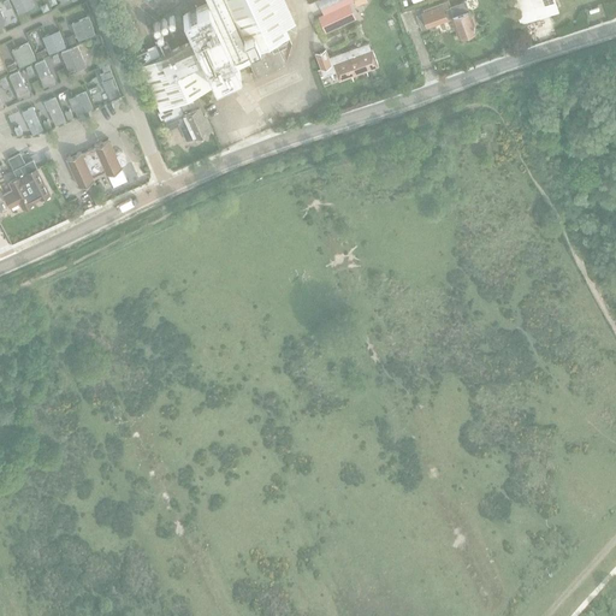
[(34,5),(31,0),(11,0),(18,13),(34,5)]
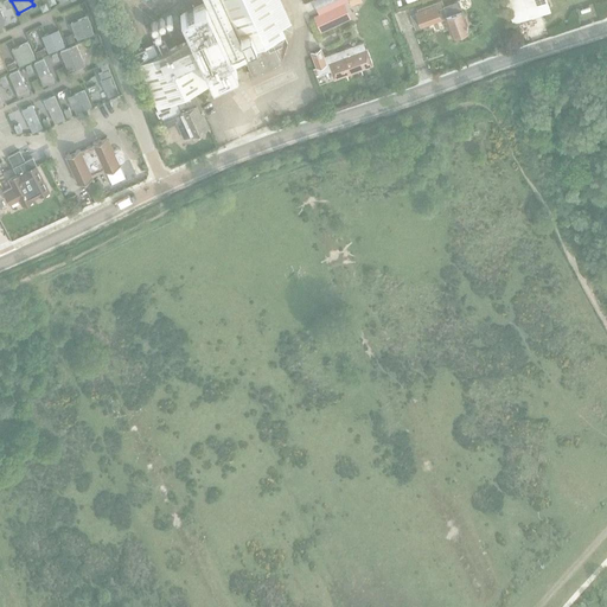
[(281,27),(291,23),(279,0),(204,0),(231,59),(257,46),(260,52),(243,59),(249,70),(246,71),(249,77),(251,76),(279,64),(278,63),(281,61),(287,42),(283,34),(285,34),(281,27)]
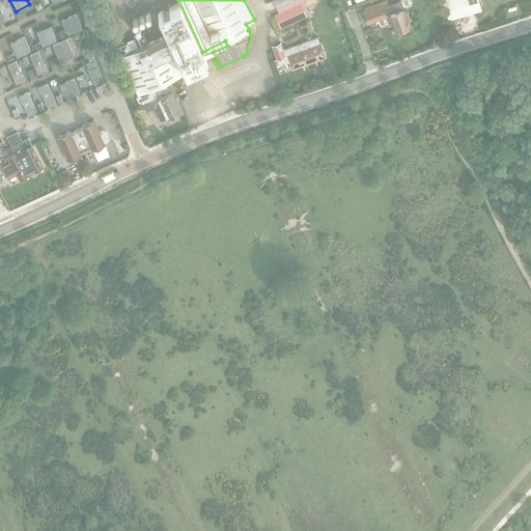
[(399,0),(388,4),(386,0),(384,0),(364,7),(364,9),(362,10),(363,11),(359,12),(363,25),(367,23),(367,24),(386,17),(386,16),(389,15),(394,31),(409,26),(399,0)]
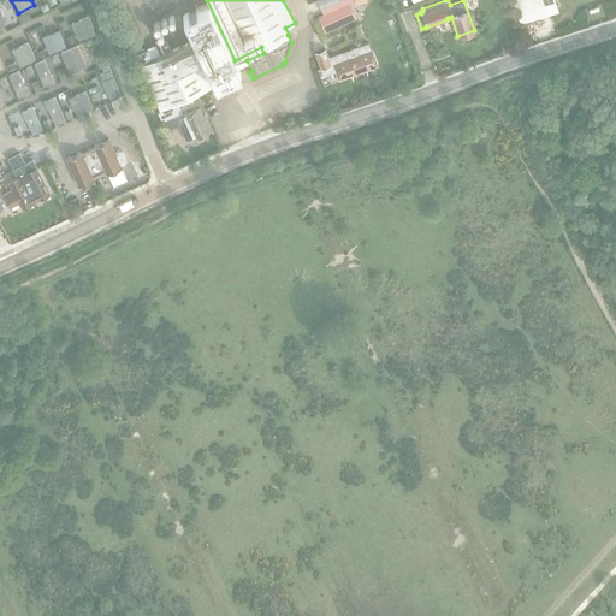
[(511,0),(519,22),(552,11),(549,0),(511,0)]
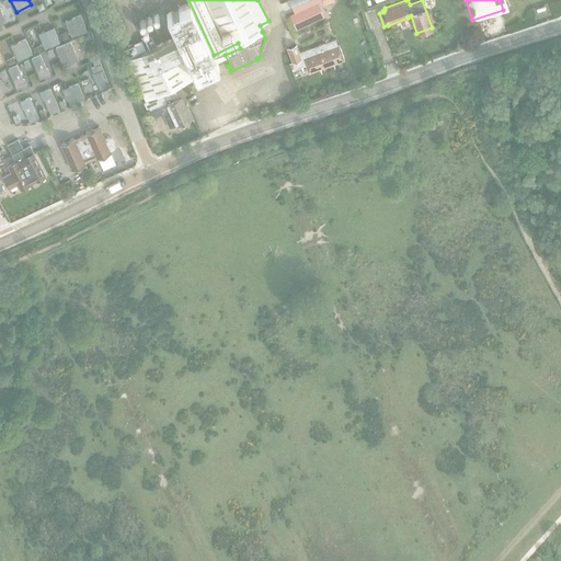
[(145,100),(172,87),(216,67),(189,8),(167,18),(172,29),(171,27),(169,26),(168,26),(167,26),(165,26),(163,26),(162,26),(161,27),(160,29),(159,30),(159,31),(159,32),(158,33),(141,41),(140,38),(133,42),(134,44),(123,49),(126,59),(145,100)]
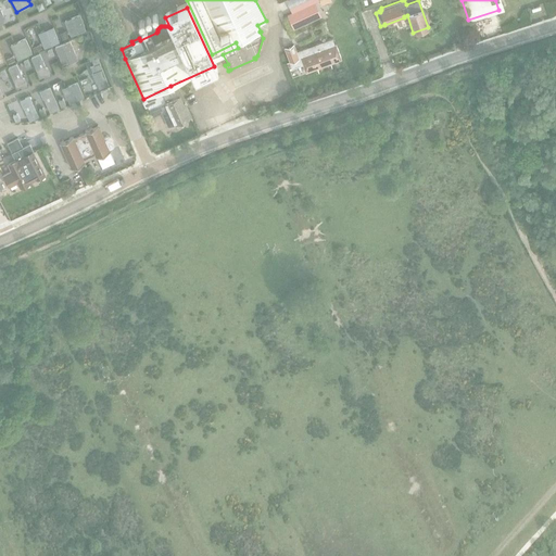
[(64,20),(70,36),(86,29),(79,14),(64,20)]
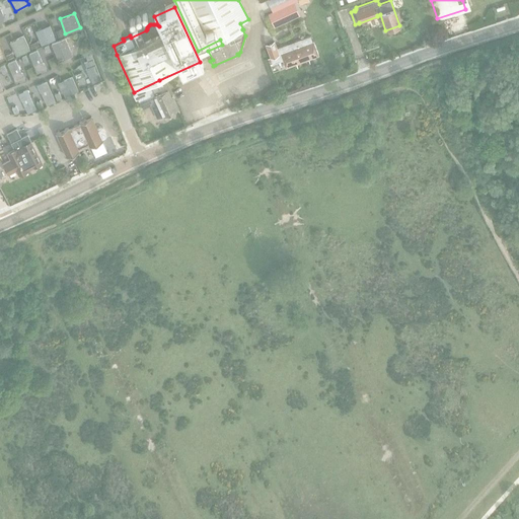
[(35,30),(41,45),(56,39),(50,24),(35,30)]
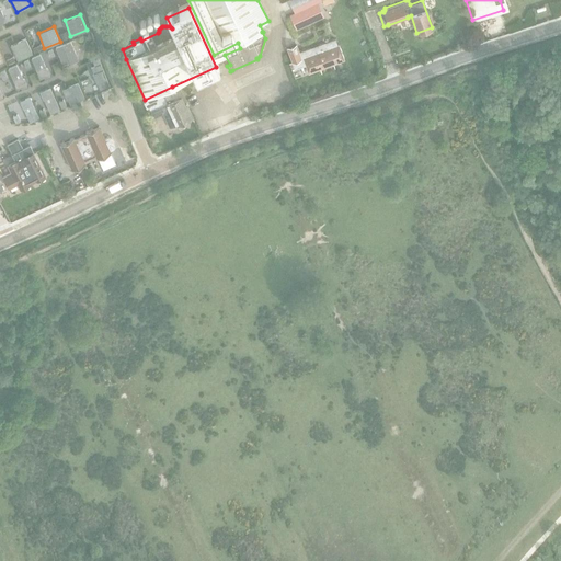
[(67,30),(59,33),(63,41),(69,37),(67,30)]
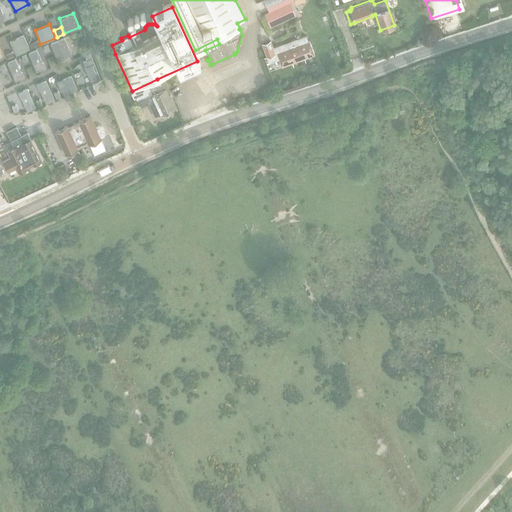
[(9,41),(16,55),(29,48),(23,34),(9,41)]
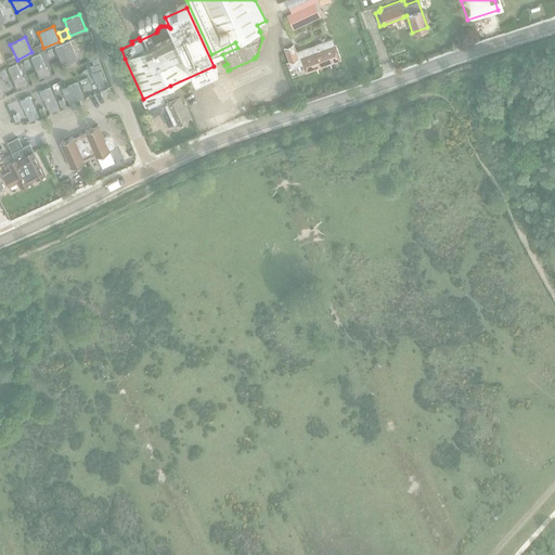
[(334,43),(334,44),(332,38),(296,51),(293,43),(283,47),(291,67),(301,64),(305,72),(339,59),(334,43)]
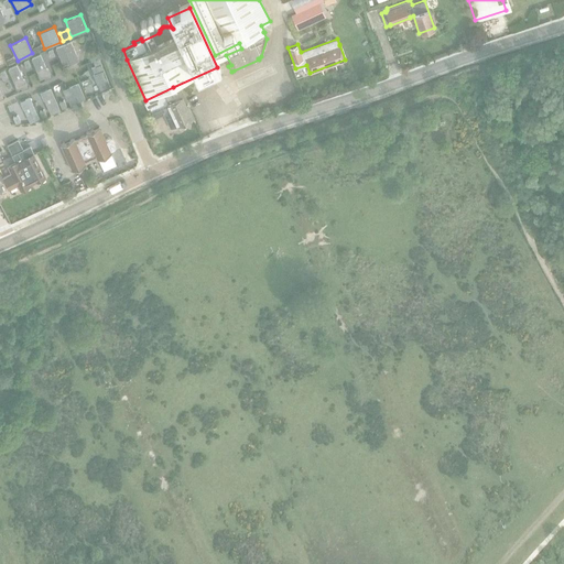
[(78,60),(71,41),(55,46),(64,66),(78,60)]
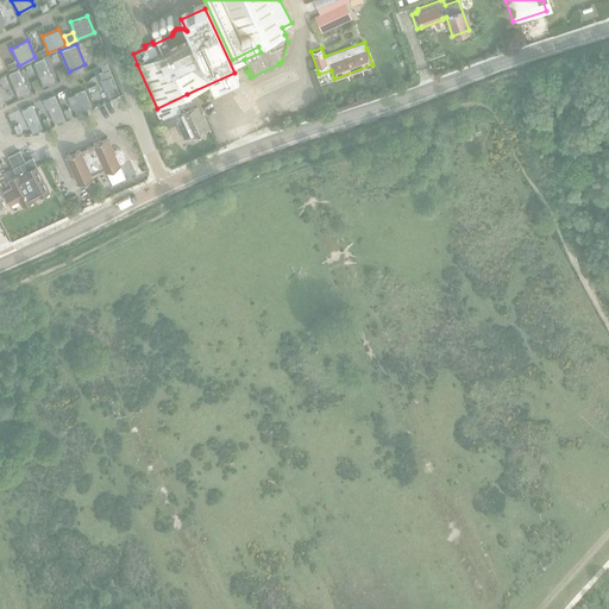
[(46,82),(37,61),(20,68),(30,89),(46,82)]
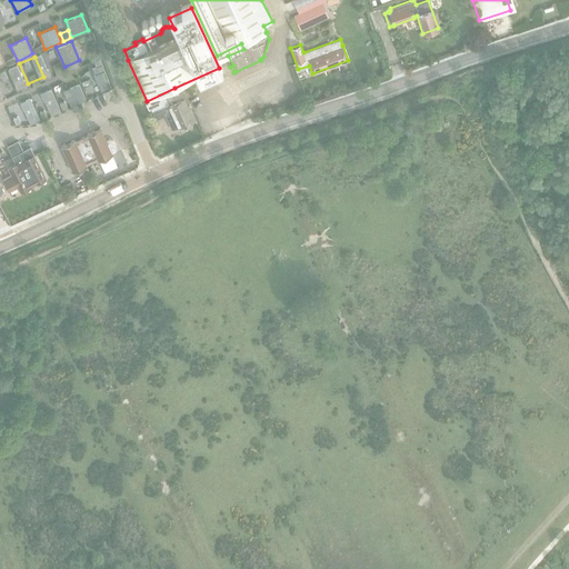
[(12,67),(6,70),(9,77),(16,75),(12,67)]
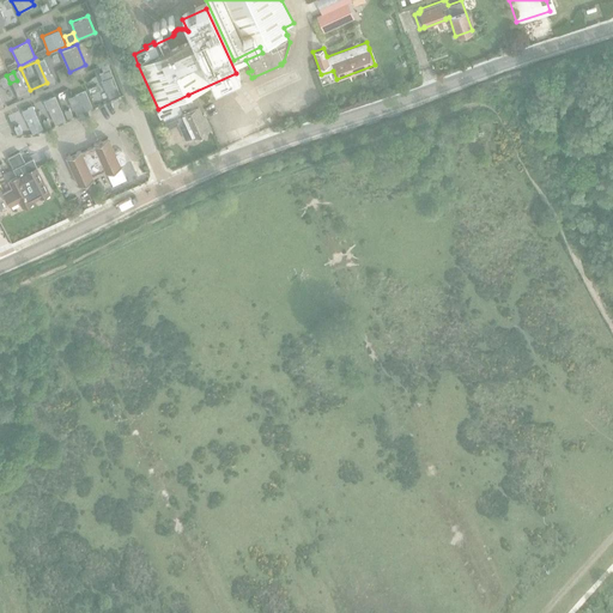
[(93,83),(102,101),(119,93),(111,76),(93,83)]
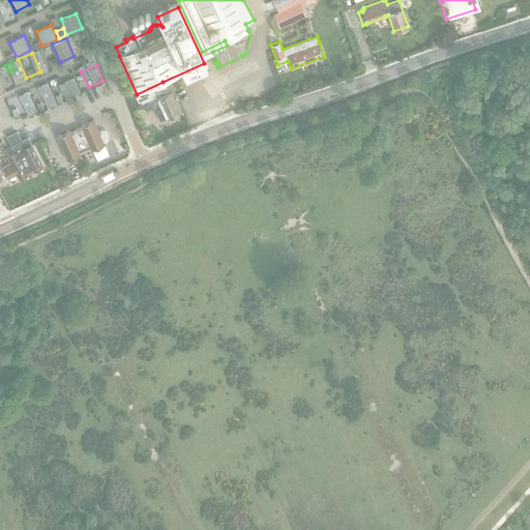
[(80,91),(74,77),(59,84),(65,98),(80,91)]
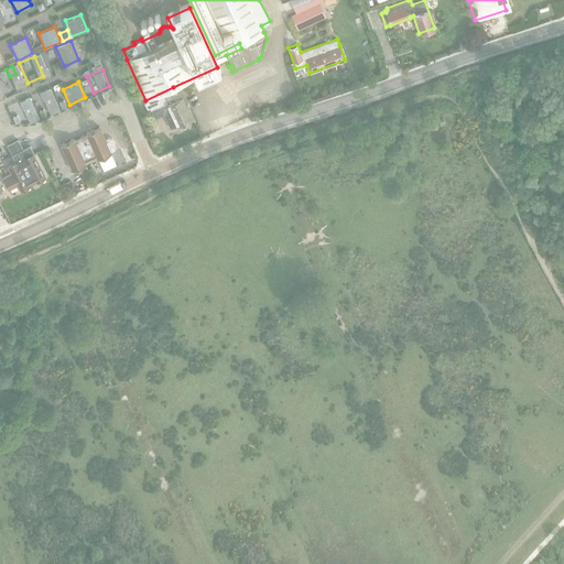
[(173,87),(145,100),(143,101),(145,109),(149,108),(151,114),(167,107),(176,126),(192,118),(186,104),(184,105),(181,97),(179,98),(173,87)]
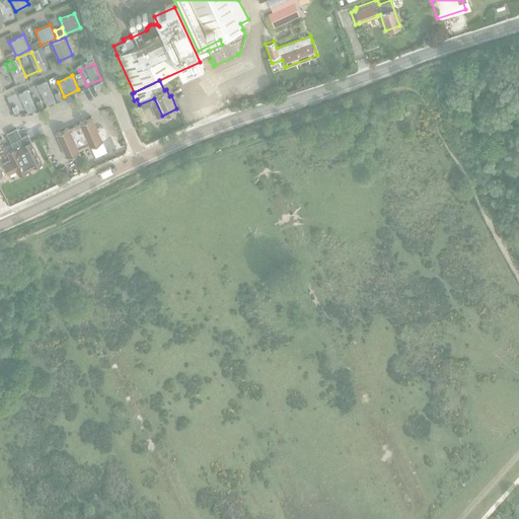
[(133,91),(130,85),(125,88),(128,94),(133,91)]
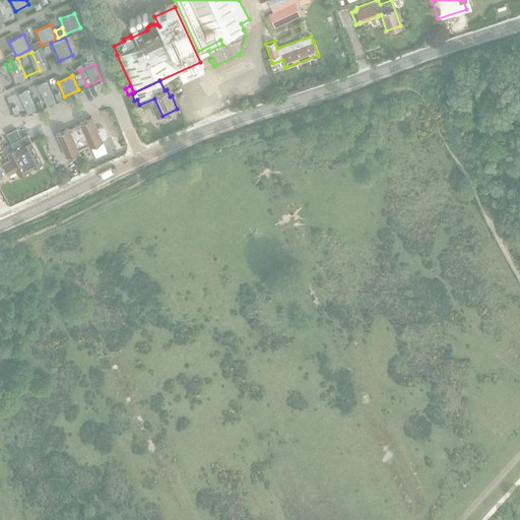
[(49,86),(35,92),(41,107),(55,101),(49,86)]
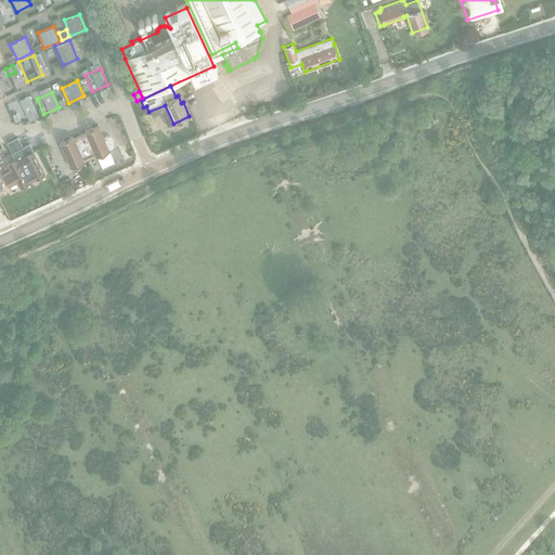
[(10,107),(16,123),(26,117),(28,121),(35,118),(33,115),(31,115),(25,101),(10,107)]
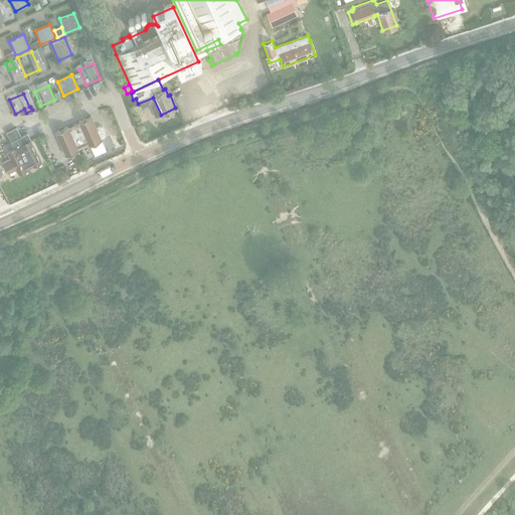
[(89,145),(101,139),(90,116),(78,121),(78,122),(67,127),(67,126),(55,131),(65,155),(77,150),(76,147),(88,142),(89,145)]
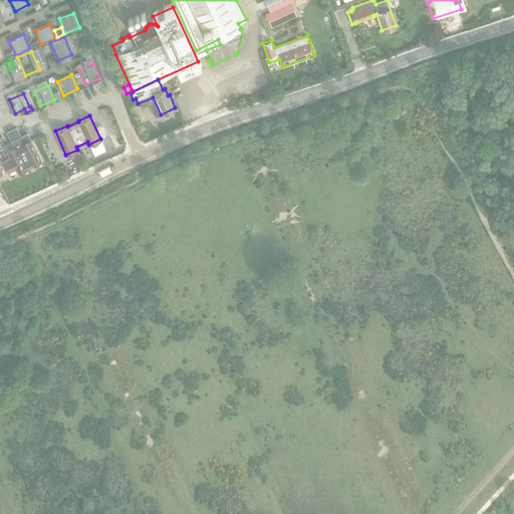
[(26,134),(20,137),(15,127),(6,133),(13,148),(6,152),(9,158),(2,162),(7,172),(15,168),(17,173),(40,161),(26,134)]
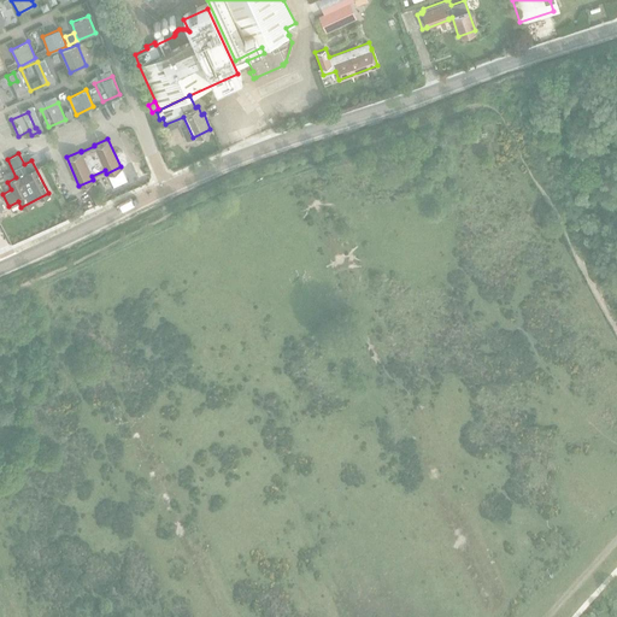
[(88,187),(95,204),(101,200),(94,184),(88,187)]
